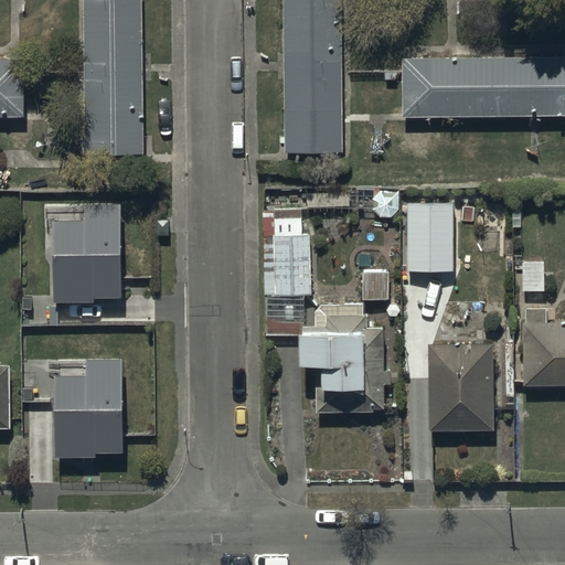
[(142,0),(84,0),(86,150),(146,150),(142,0)]
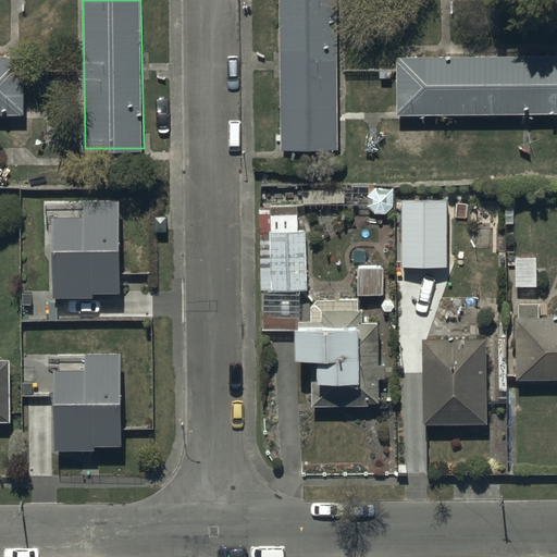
[(279,0),(279,147),(339,147),(338,0),(279,0)]
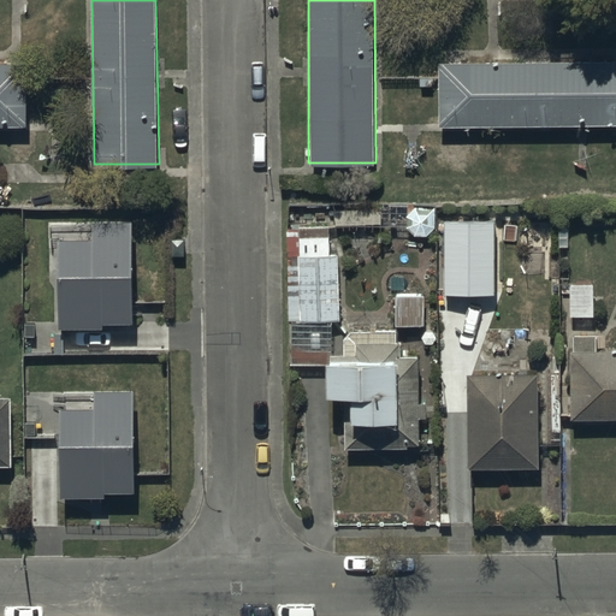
[(615,59),(437,61),(438,126),(615,122),(615,59)]
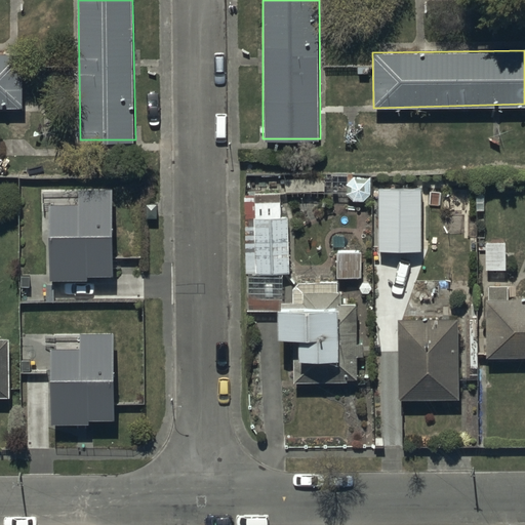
[(0,53),(0,108),(23,109),(23,54),(0,53)]
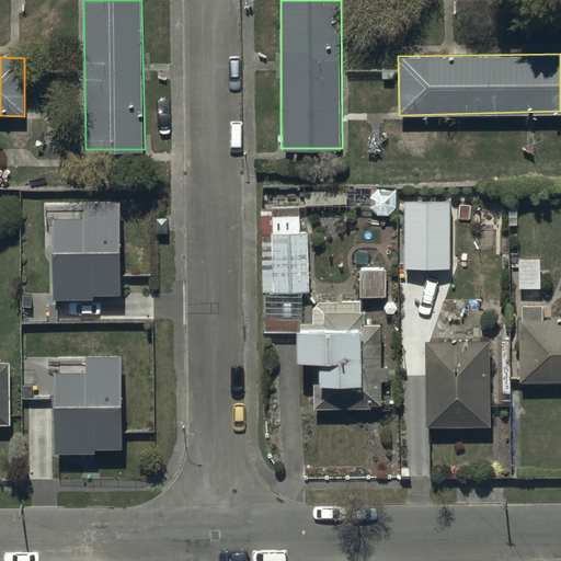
[(354,190),(304,190),(304,204),(356,204),(356,207),(371,207),(378,214),(389,214),(395,206),(395,190),(377,190),(377,184),(354,184),(354,190)]
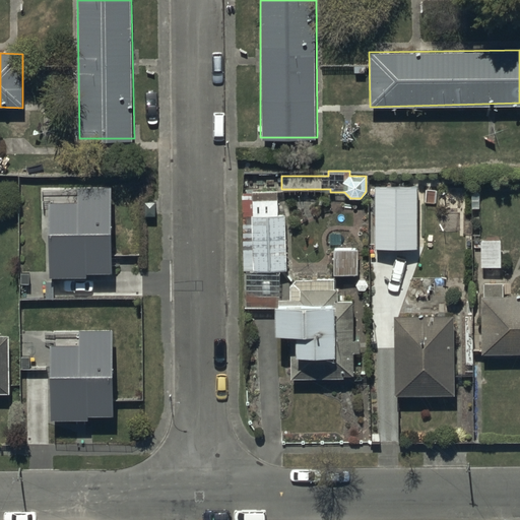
[(48,196),(48,274),(86,274),(86,268),(111,268),(111,184),(78,184),(78,196),(48,196)]
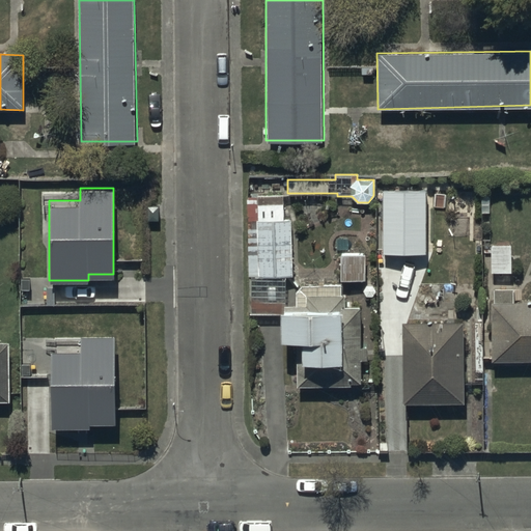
[(435,191),(384,191),(383,253),(434,254),(434,242),(429,242),(429,211),(435,211),(435,191)]
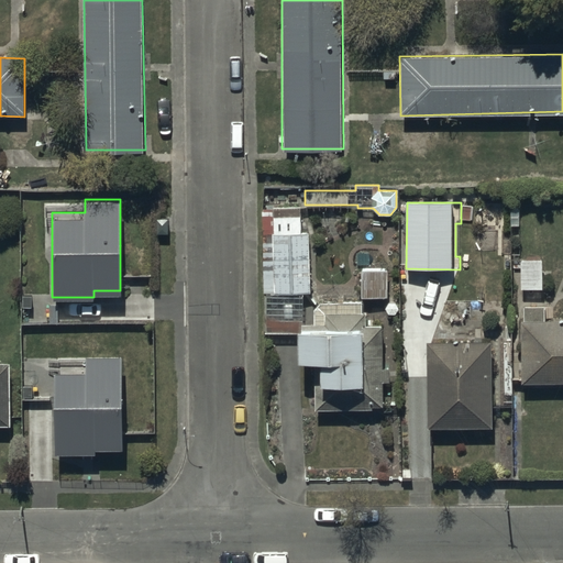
[(300,210),(263,210),(264,331),(296,331),(297,360),(312,360),(313,409),(383,409),(383,323),(366,323),(366,302),(313,304),(315,322),(304,322),(304,291),(309,291),(309,233),(300,233),(300,210)]
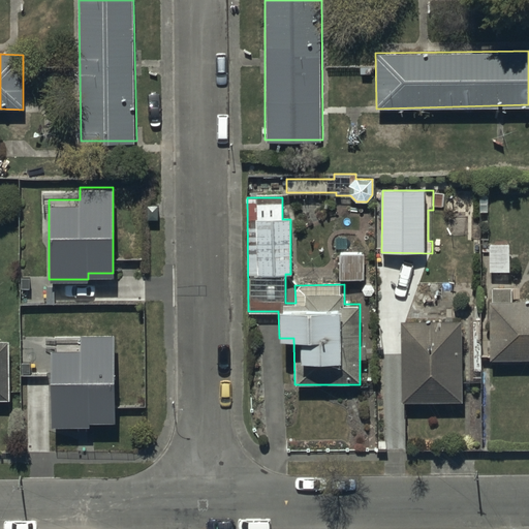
[(506,232),(490,234),(491,274),(507,273),(506,232)]
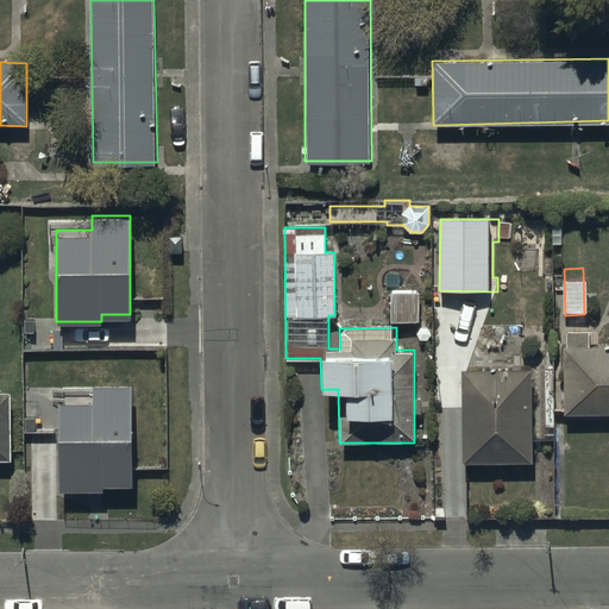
[(415,293),(391,293),(391,319),(415,320),(415,293)]
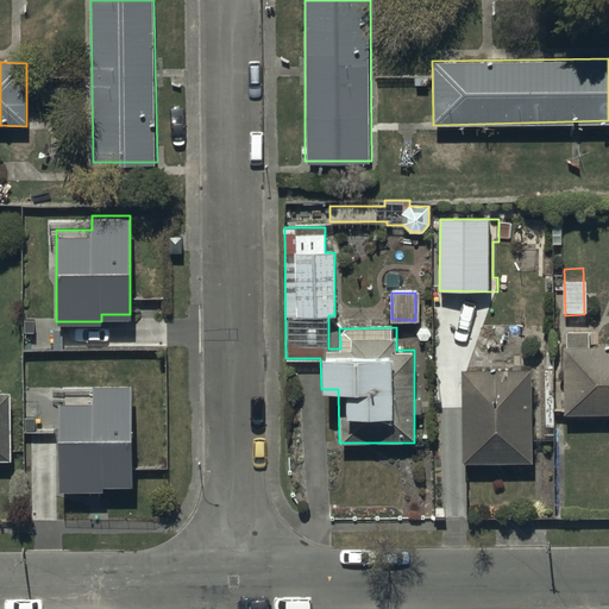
[(608,345),(564,345),(564,413),(608,413),(608,345)]
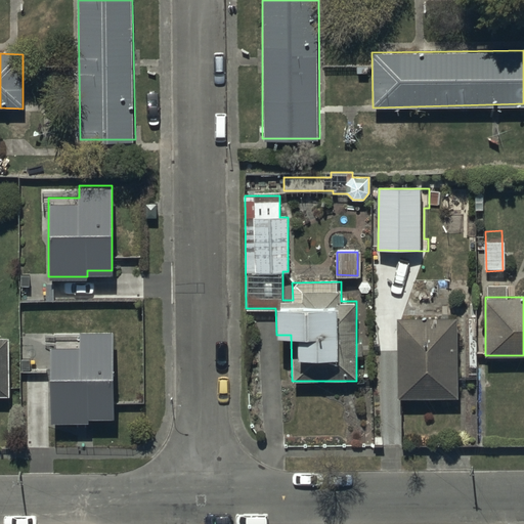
[(459,318),(399,317),(398,397),(457,398),(459,318)]
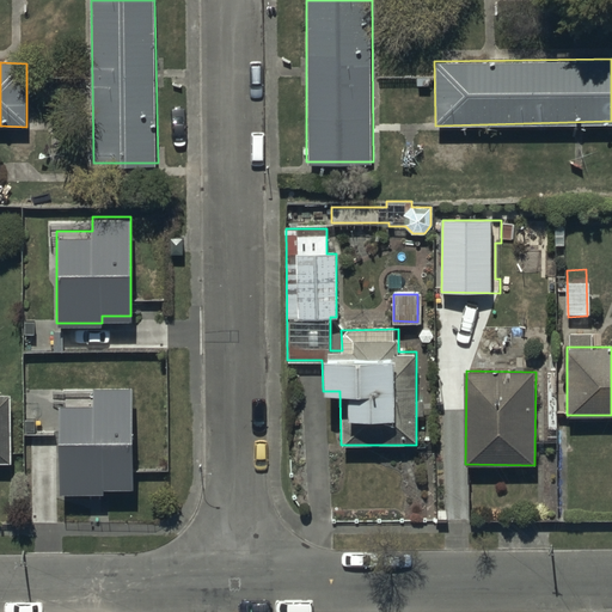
[(60,398),(60,490),(106,490),(106,482),(134,482),(134,384),(97,384),(97,398),(60,398)]
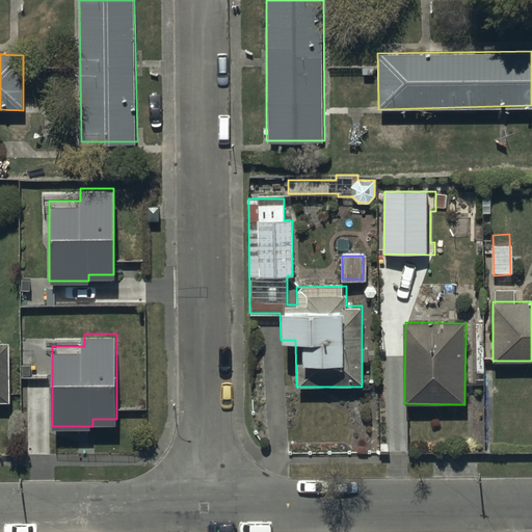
[(0,403),(8,404),(8,345),(0,344),(0,403)]
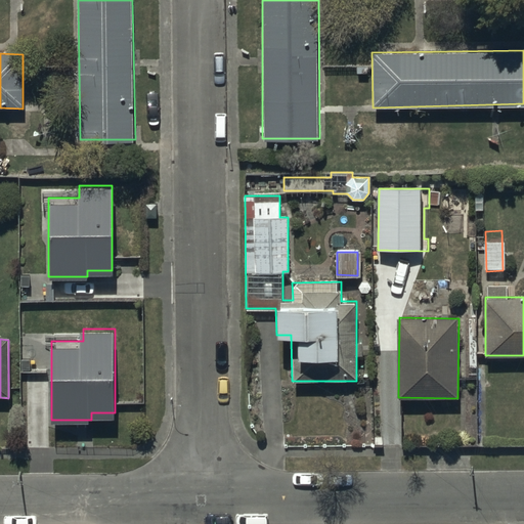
All buildings are outlined.
